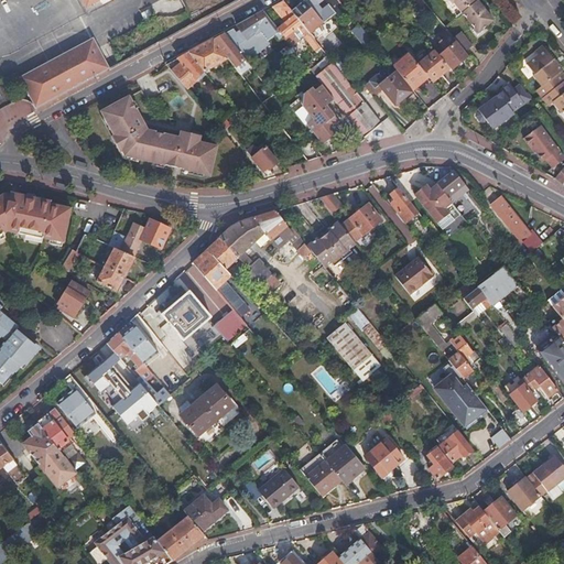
[(181,0),(194,24),(238,0),(181,0)]
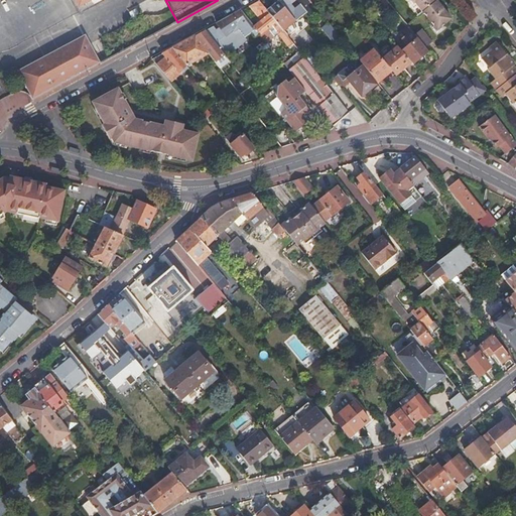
[(262,20),(254,25),(261,34),(262,35),(266,40),(278,31),(290,46),(294,42),(288,35),(267,9),(260,0),(259,0),(250,6),(262,20)]
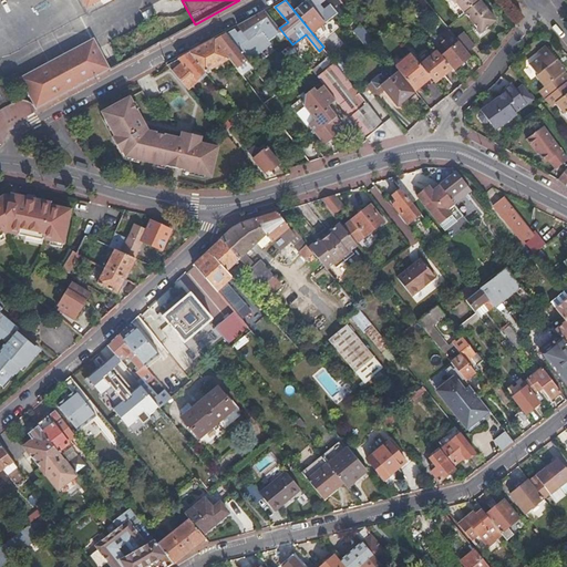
[(317,0),(306,0),(294,10),(317,39),(321,35),(317,30),(332,17),(317,0)]
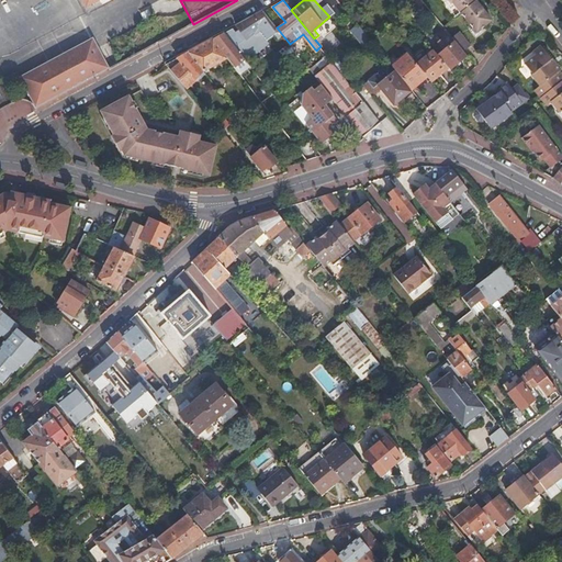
[(474,0),(446,0),(447,1),(452,1),(461,12),(474,0)]
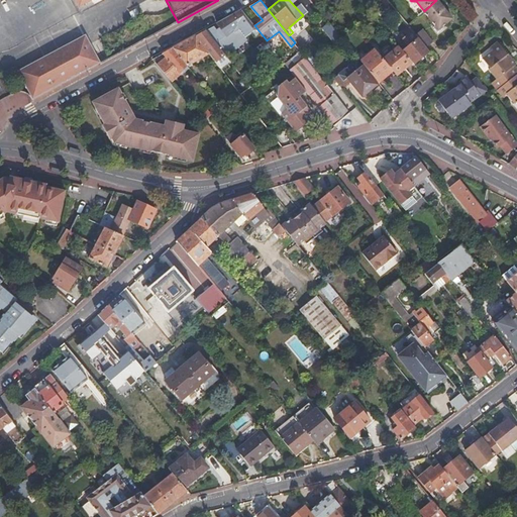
[(450,15),(437,0),(436,0),(424,11),(434,24),(442,25),(450,19),(450,15)]
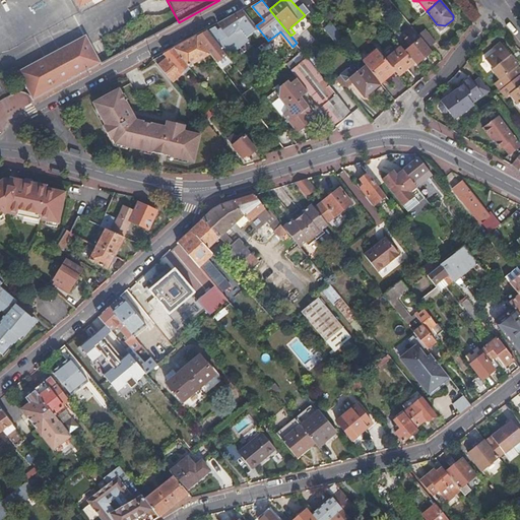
[(247,8),(244,10),(256,25),(264,20),(252,6),(247,8)]
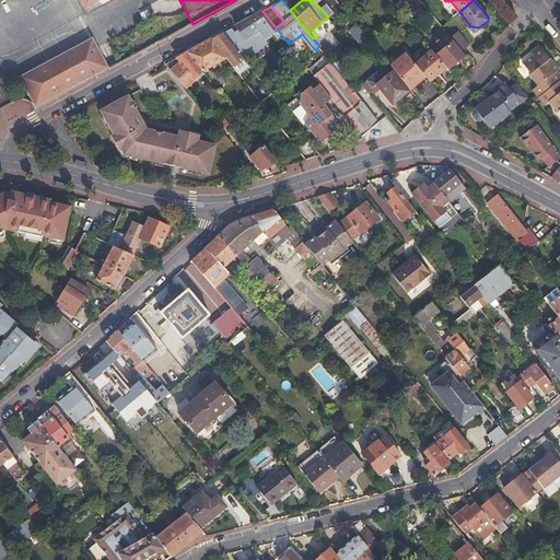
[(232,27),(223,31),(244,57),(276,36),(279,41),(283,37),(276,27),(263,11),(263,10),(243,21),(236,24),(235,25),(241,30),(236,33),(232,26),(232,27)]
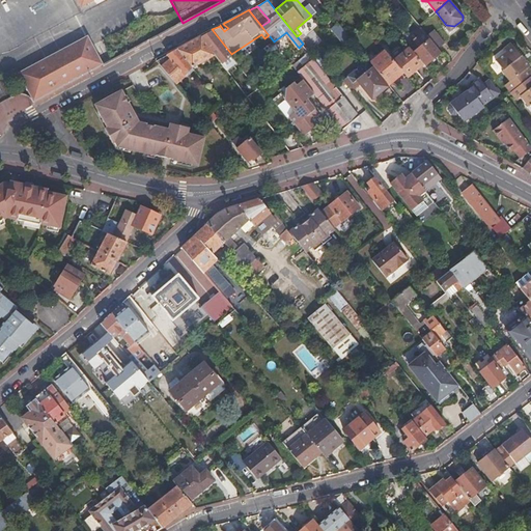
[(348,34),(338,23),(332,28),(341,39),(348,34)]
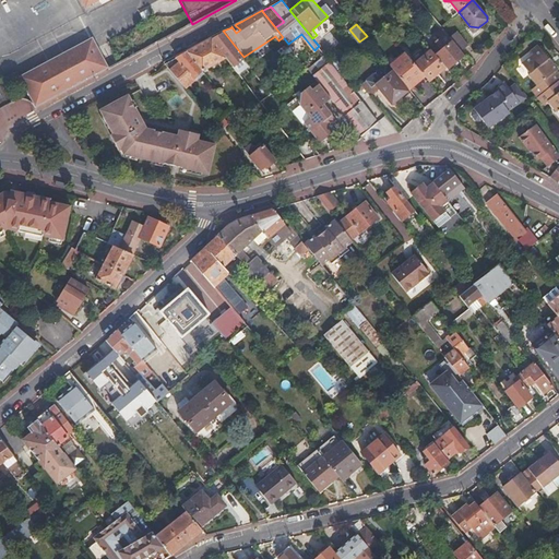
[(216,35),(212,37),(226,57),(234,66),(245,58),(244,57),(223,31),(216,35)]
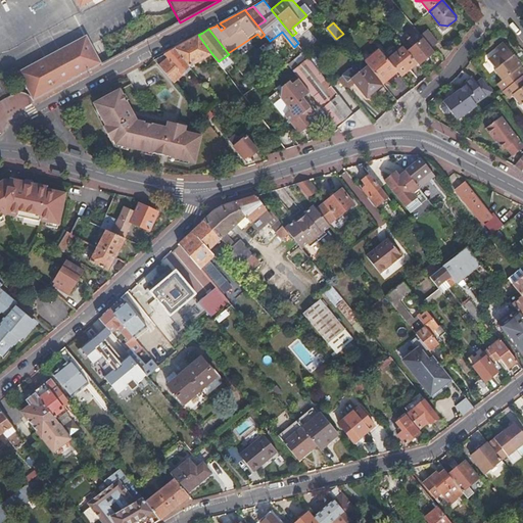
[(423,37),(430,46),(437,41),(427,29),(421,34),(423,37)]
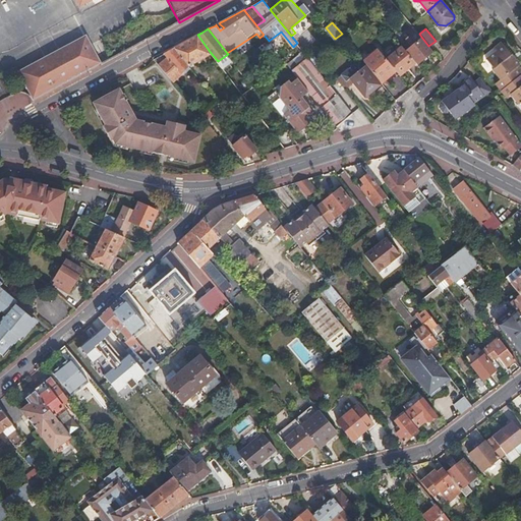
[(185,42),(175,47),(190,65),(211,53),(197,35),(185,42)]
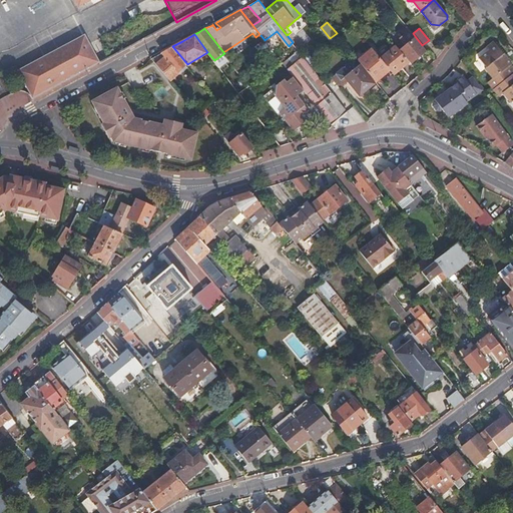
[(19,71),(32,96),(99,61),(85,36),(19,71)]
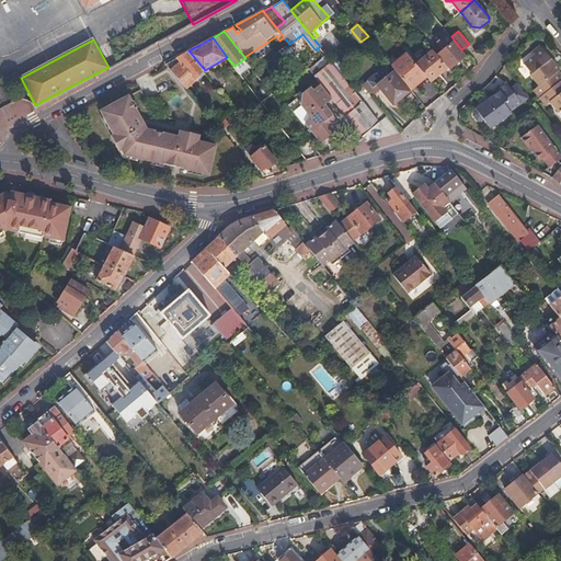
[(447,66),(449,68),(466,54),(461,49),(454,39),(448,45),(443,39),(436,44),(439,49),(438,49),(441,52),(437,54),(447,66)]
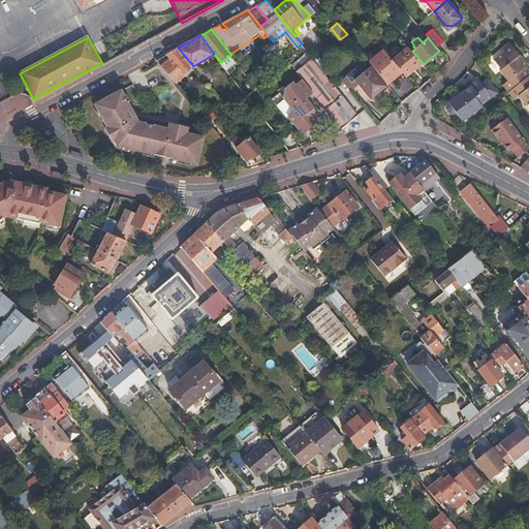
[(270,55),(278,48),(273,41),(265,49),(270,55)]
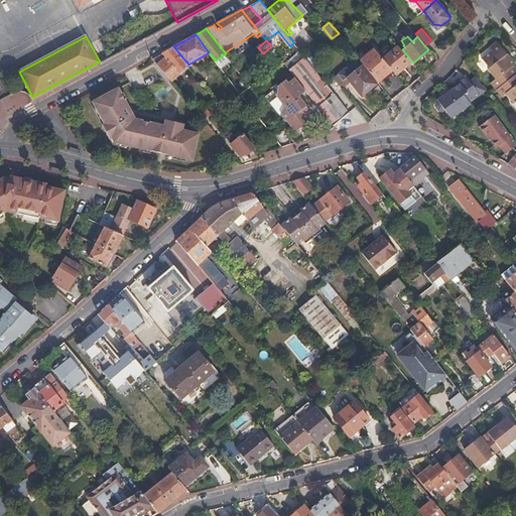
[(392,69),(396,74),(411,60),(402,49),(398,44),(383,57),(392,69)]
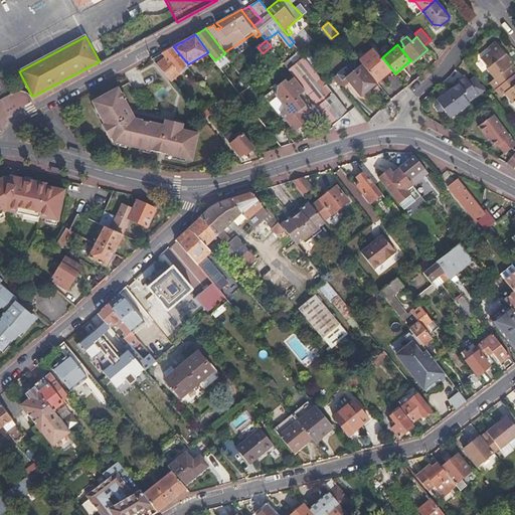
[(162,52),(152,57),(171,79),(180,72),(180,71),(188,64),(173,46),(162,52)]
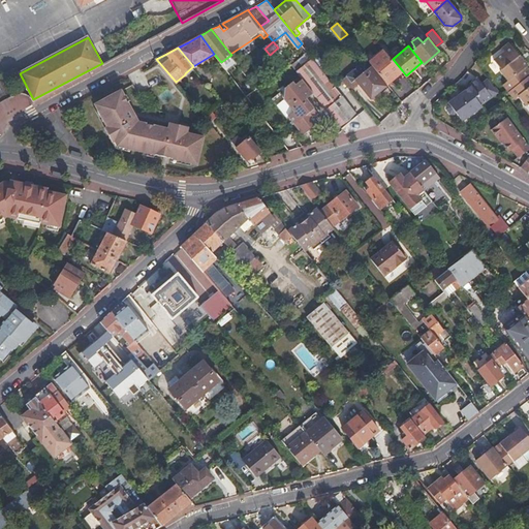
[(284,55),(278,49),(270,55),(275,61),(284,55)]
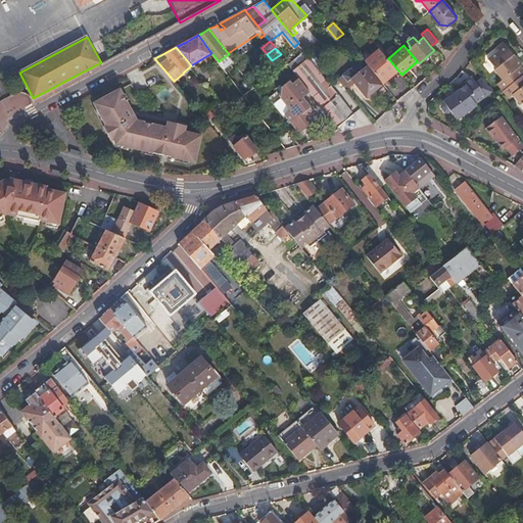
[(365,60),(383,83),(397,69),(388,58),(379,48),(365,60)]
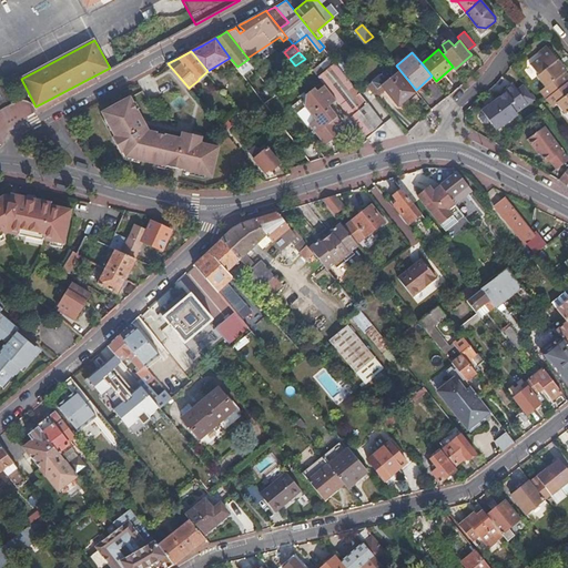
[(547,64),(555,59),(553,54),(545,61),(547,64)]
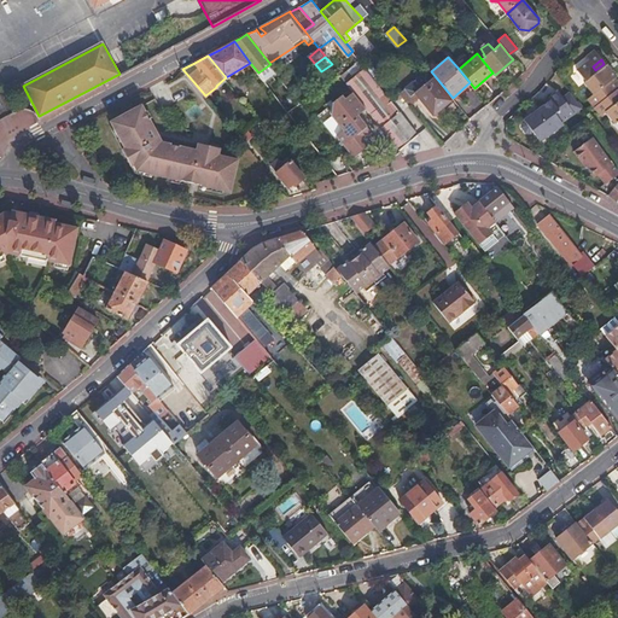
[(398,147),(401,150),(419,135),(391,99),(366,69),(360,60),(340,75),(348,85),(356,94),(369,111),(395,143),(398,147)]
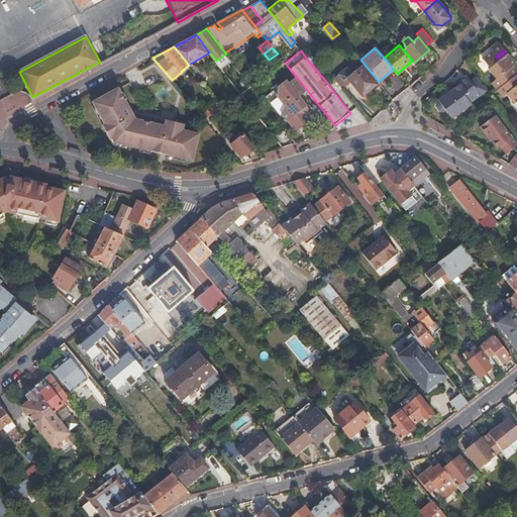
[(516,68),(505,54),(498,59),(488,67),(495,76),(495,77),(502,87),(497,91),(509,105),(513,102),(516,107),(516,68)]
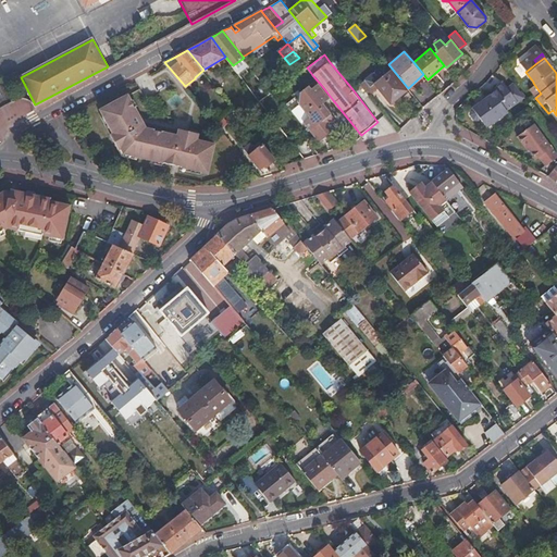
[(370,86),(388,71),(384,64),(364,79),(370,86)]
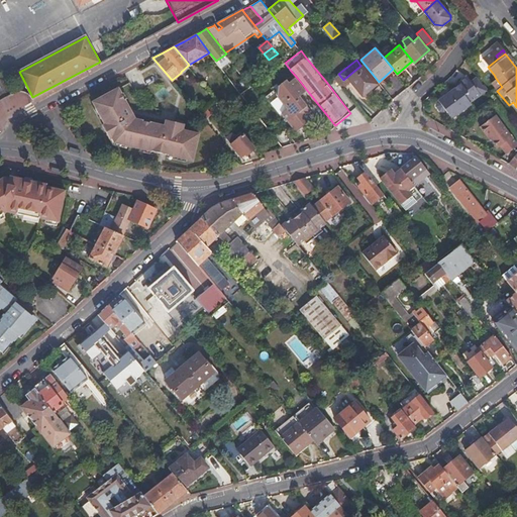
[(333,78),(341,88),(350,81),(362,95),(376,84),(360,66),(343,80),(338,74),(333,78)]
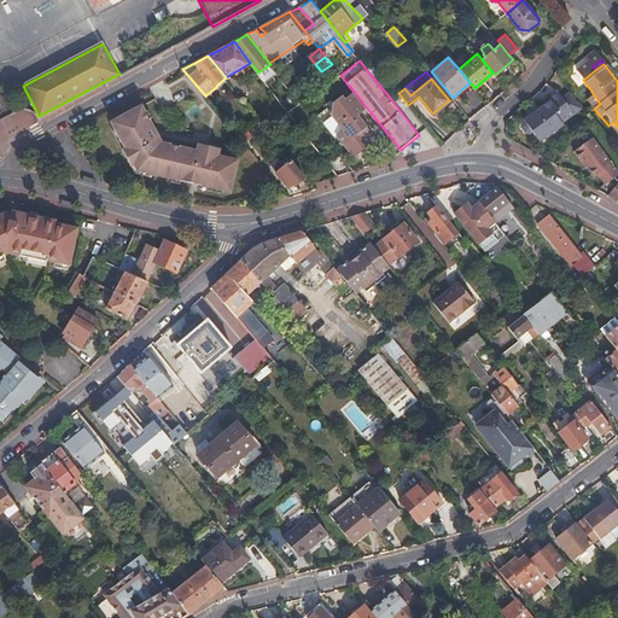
[(561,126),(581,111),(569,94),(561,99),(557,93),(547,99),(548,103),(519,123),(519,126),(520,127),(520,128),(520,129),(522,130),(523,132),(524,132),(525,133),(526,133),(528,133),(537,145),(563,128),(561,126)]
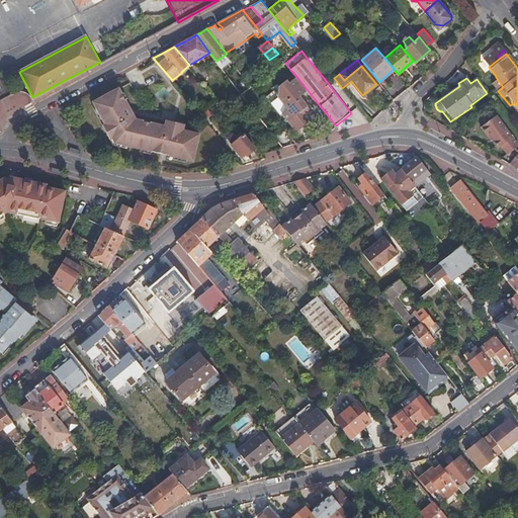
[(265,79),(254,86),(257,90),(267,82),(265,79)]
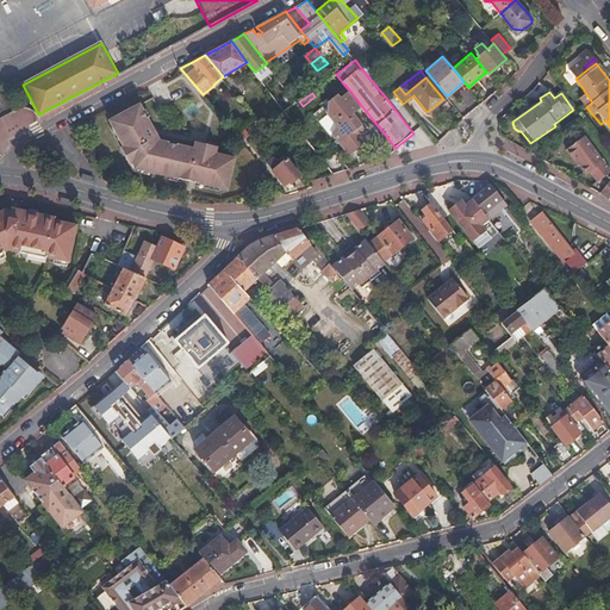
[(354,117),(365,110),(352,93),(341,101),(338,97),(329,105),(325,119),(336,132),(330,137),(347,159),(366,144),(361,139),(367,134),(354,117)]
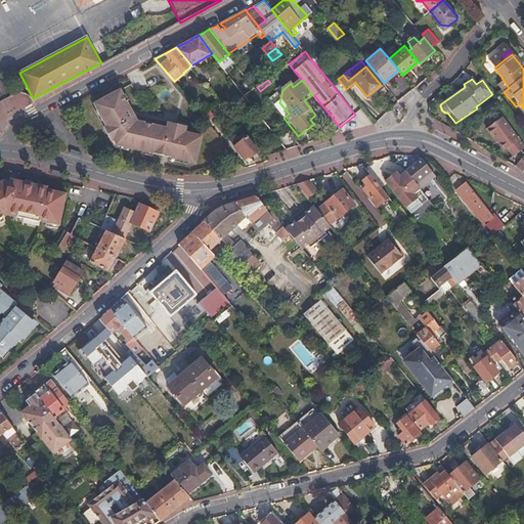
[(95,102),(97,107),(107,125),(104,127),(112,140),(115,138),(118,143),(130,146),(146,149),(154,151),(171,156),(189,160),(197,161),(203,134),(185,131),(187,124),(186,124),(179,123),(172,121),(171,127),(138,120),(127,100),(124,94),(121,89),(95,102)]
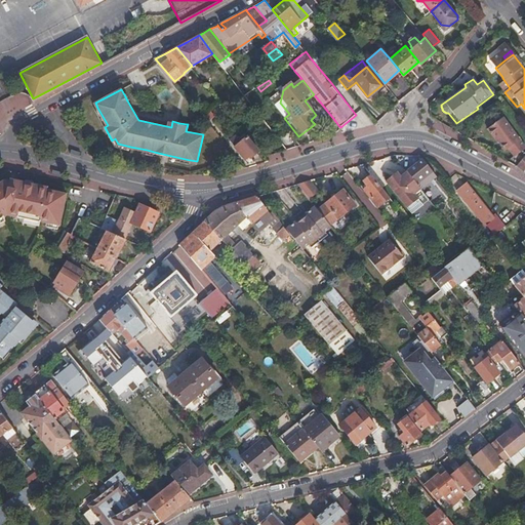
[(108,125),(97,108),(95,110),(105,127),(108,125)]
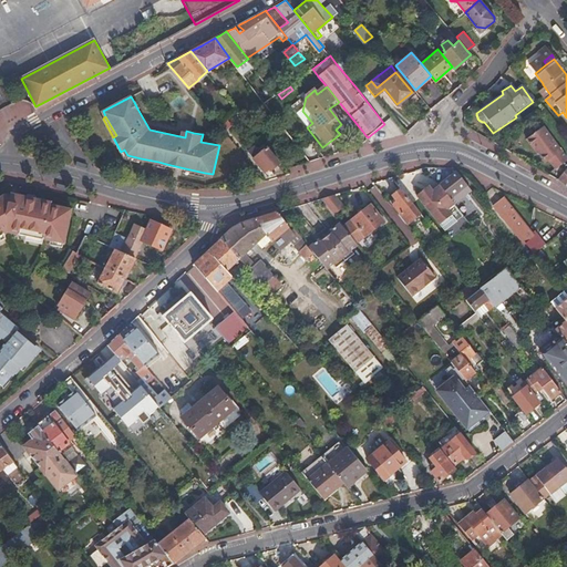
[(220,125),(224,130),(232,124),(228,119),(220,125)]
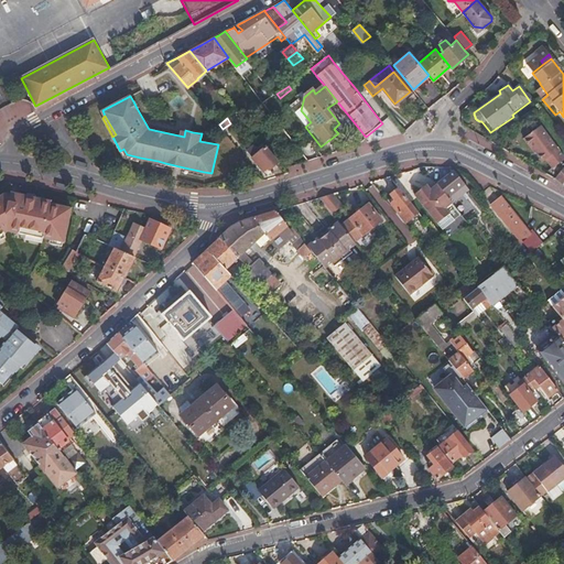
[(551,170),(563,160),(563,158),(540,127),(521,140),(533,156),(534,155),(541,164),(544,162),(551,170)]
